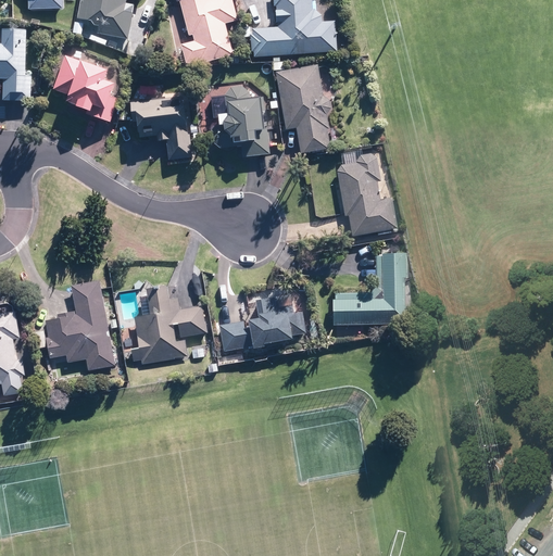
[(79,0),(76,19),(97,23),(95,32),(126,38),(134,0),(79,0)]
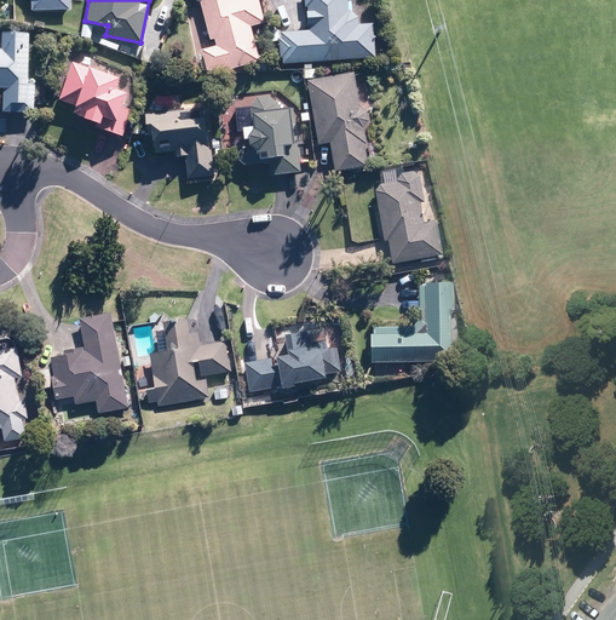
[(194,0),(195,3),(200,1),(211,46),(201,49),(207,75),(259,63),(251,26),(263,23),(257,0),(194,0)]
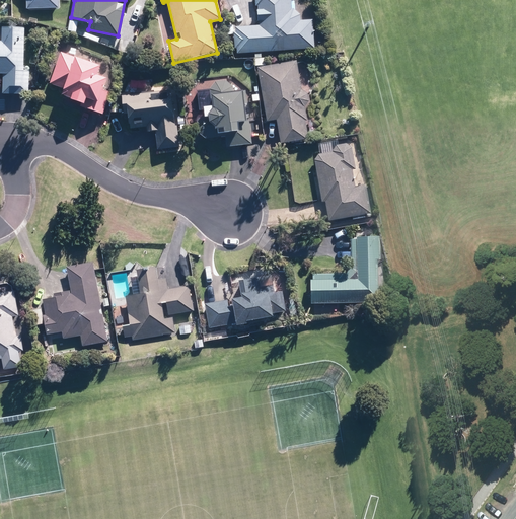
[(237,52),(252,51),(253,65),(264,65),(264,58),(261,58),(261,51),(312,48),(311,19),(292,20),(290,0),(253,0),(254,25),(236,26),(237,52)]
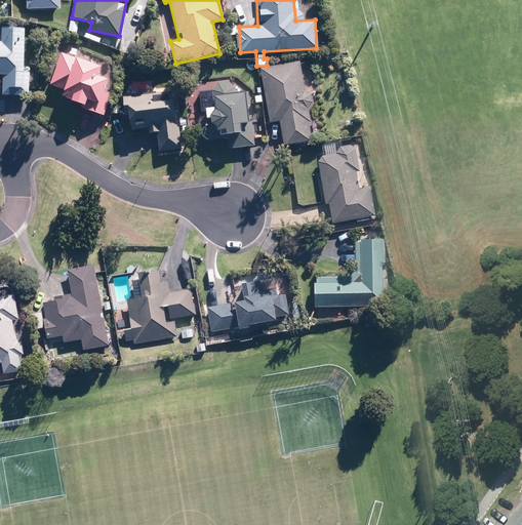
[(23,66),(24,27),(2,26),(1,40),(0,40),(0,75),(2,75),(1,93),(28,95),(29,67),(23,66)]
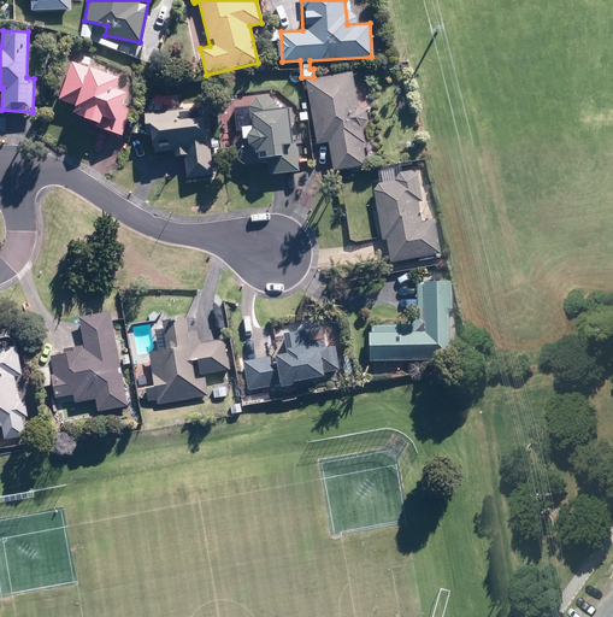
[(105,129),(122,134),(130,107),(124,106),(129,92),(117,88),(121,77),(72,62),(60,100),(77,106),(75,111),(106,122),(105,129)]
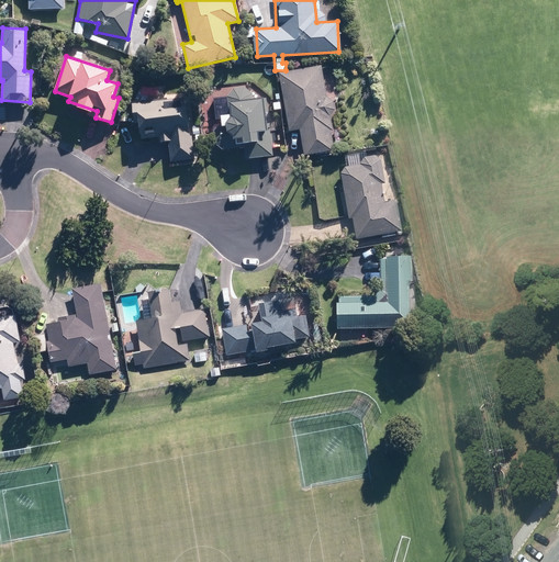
[(323,82),(320,66),(279,72),(289,130),(299,128),(303,155),(335,149),(328,114),(335,113),(328,81),(323,82)]
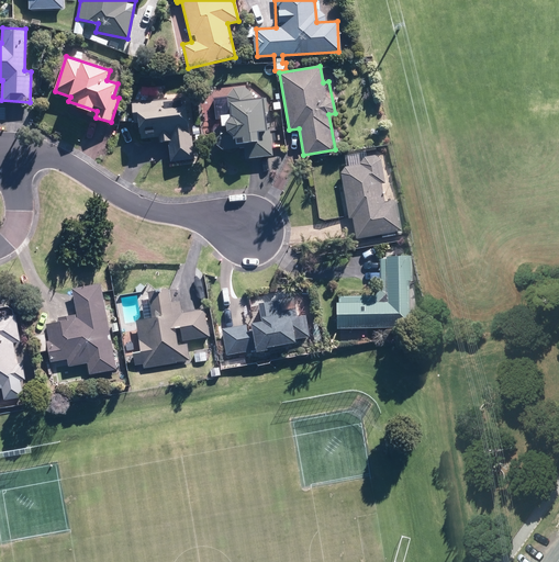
[(233,146),(234,145),(235,145),(236,144),(249,143),(252,157),(271,155),(265,97),(252,99),(252,98),(252,97),(250,94),(250,93),(250,92),(249,91),(248,90),(247,89),(246,88),(245,87),(244,87),(243,86),(241,86),(239,86),(238,86),(236,86),(235,87),(234,87),(233,88),(232,88),(231,89),(230,90),(228,91),(227,93),(227,94),(227,96),(226,97),(226,99),(227,100),(227,101),(227,102),(228,104),(230,105),(230,107),(231,108),(232,114),(221,115),(221,123),(220,123),(219,124),(217,124),(216,125),(215,126),(214,127),(214,128),(213,130),(213,132),(213,133),(212,134),(212,135),(213,137),(213,138),(213,139),(214,141),(214,142),(215,143),(216,144),(217,145),(219,146),(220,147),(221,147),(223,147),(224,148),(225,148),(226,148),(228,147),(230,147),(231,147),(232,146),(233,146)]
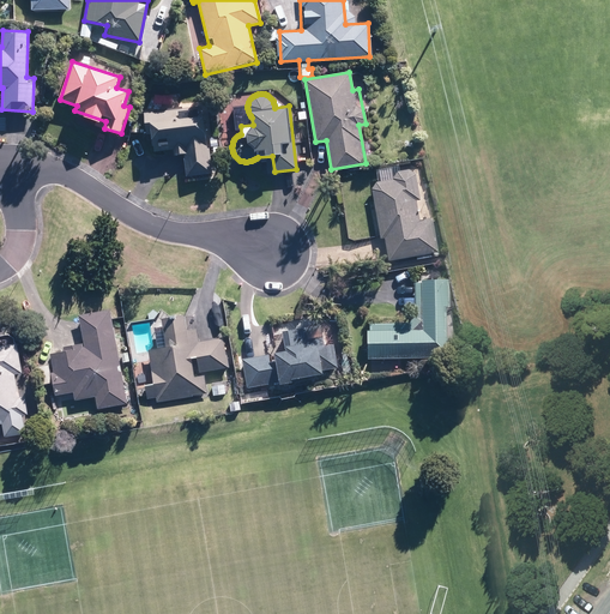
[(152,150),(173,148),(174,154),(183,152),(185,174),(211,170),(203,101),(182,103),(182,108),(145,113),(148,132),(151,131),(152,150)]
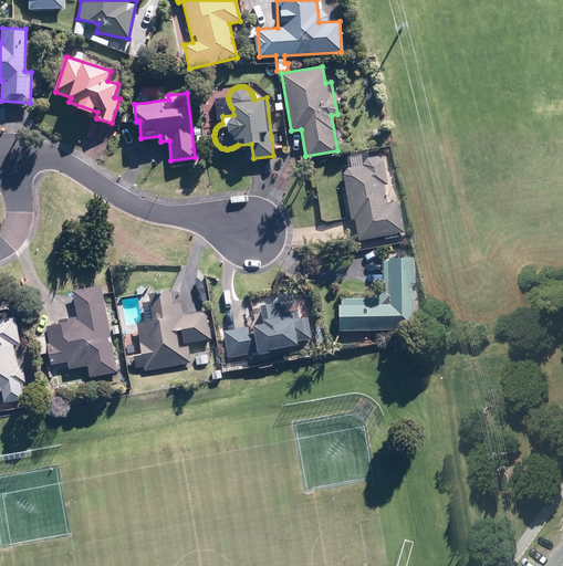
[(355,219),(358,239),(402,231),(397,201),(386,202),(384,184),(387,184),(384,163),(384,161),(383,161),(383,160),(382,160),(382,159),(381,159),(381,158),(379,158),(378,158),(377,157),(376,157),(375,157),(374,157),(373,157),(372,157),(371,158),(369,158),(368,158),(367,159),(366,160),(365,161),(364,163),(364,164),(363,164),(363,165),(363,166),(351,168),(350,168),(348,168),(347,168),(347,169),(346,169),(346,170),(345,170),(345,171),(344,173),(344,174),(344,175),(344,176),(344,177),(344,178),(344,179),(351,219),(355,219)]
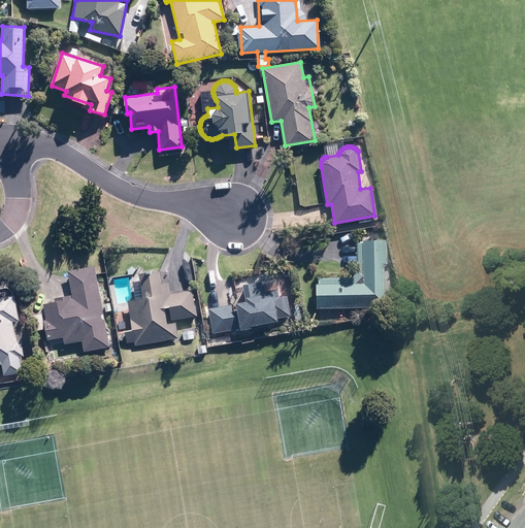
[(316,281),(317,306),(385,305),(384,240),(358,241),(359,279),(316,281)]
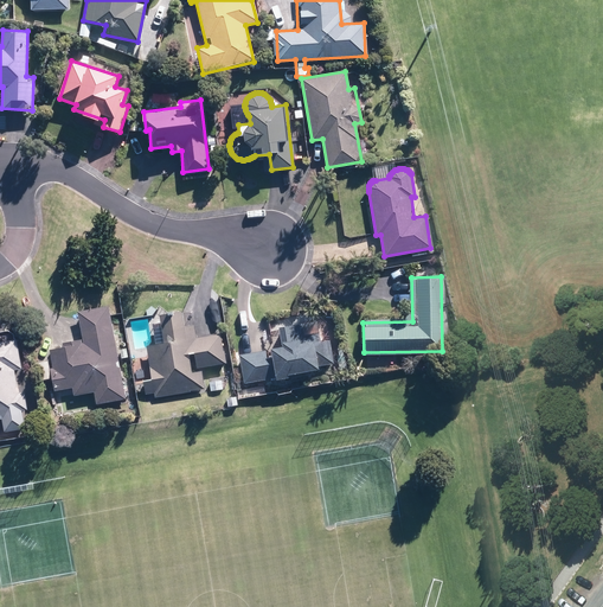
[(83,339),(46,346),(55,391),(72,388),(74,396),(94,393),(96,404),(124,398),(106,306),(78,312),(83,339)]
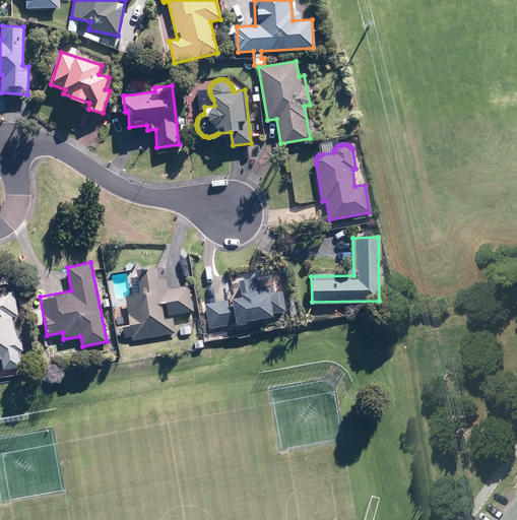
[(172,315),(194,312),(190,286),(167,289),(164,266),(137,270),(140,293),(125,295),(127,314),(122,314),(125,339),(175,333),(172,315)]
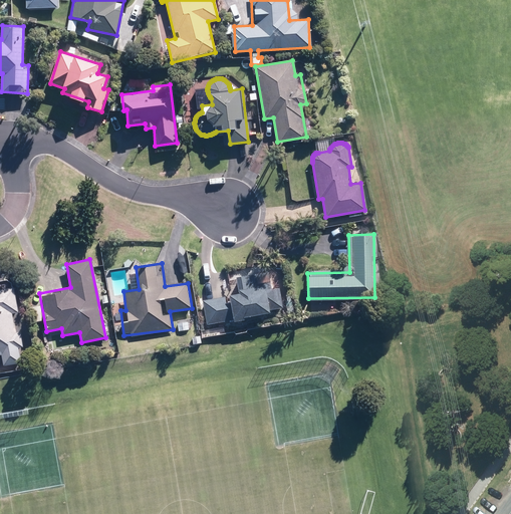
[(282,307),(279,287),(272,288),(269,271),(237,277),(240,292),(204,299),(208,323),(235,318),(235,320),(273,313),(272,309),(282,307)]
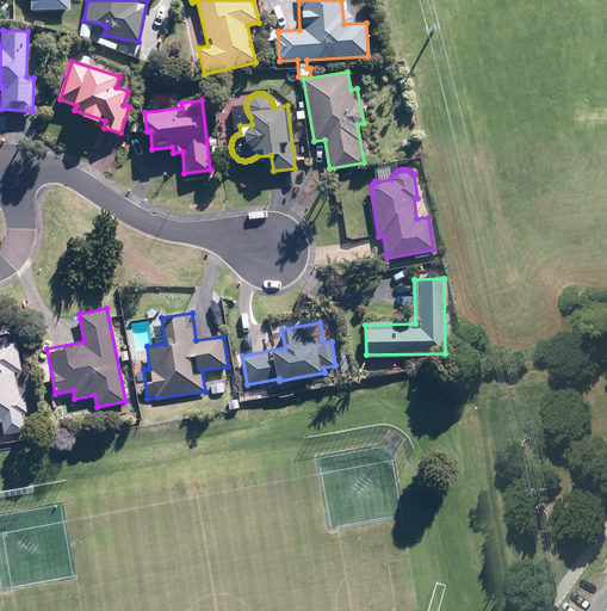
[(0,421),(1,421),(2,434),(25,431),(22,412),(29,411),(26,394),(19,394),(16,371),(23,370),(18,340),(0,344),(0,421)]
